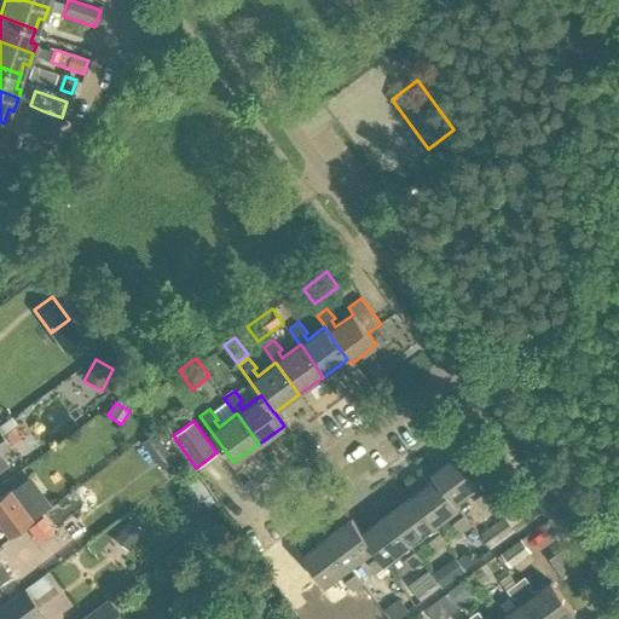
[(149,451),(162,441),(156,433),(143,443),(149,451)]
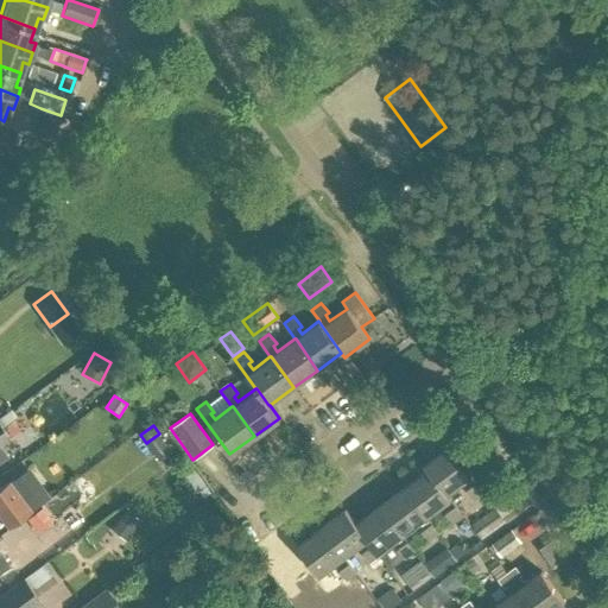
[(152,450),(164,441),(159,434),(146,443),(152,450)]
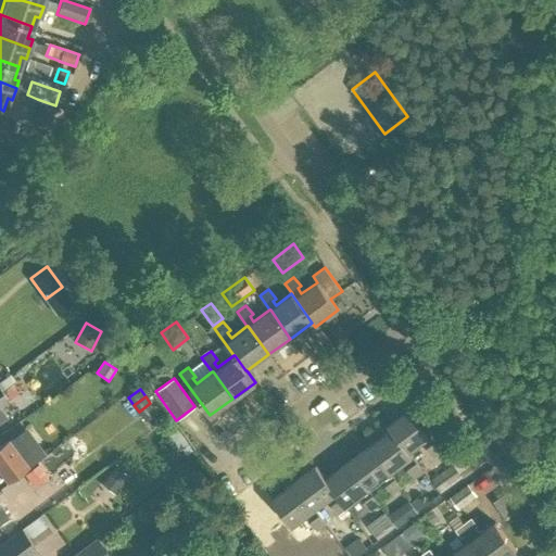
[(146,421),(158,413),(150,403),(139,412),(141,416),(146,421)]
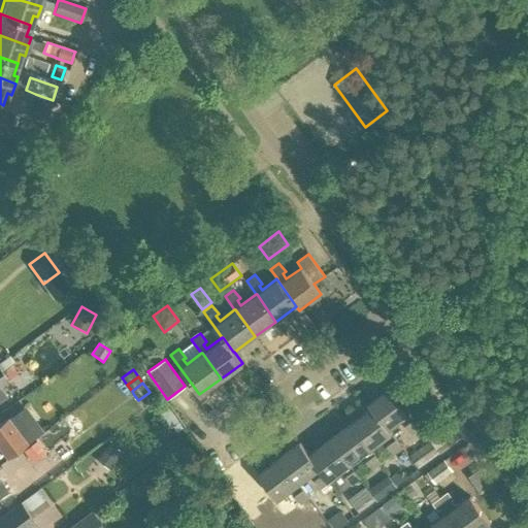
[(402,421),(411,435),(421,428),(390,387),(368,403),(371,407),(389,431),(390,430),(402,421)]
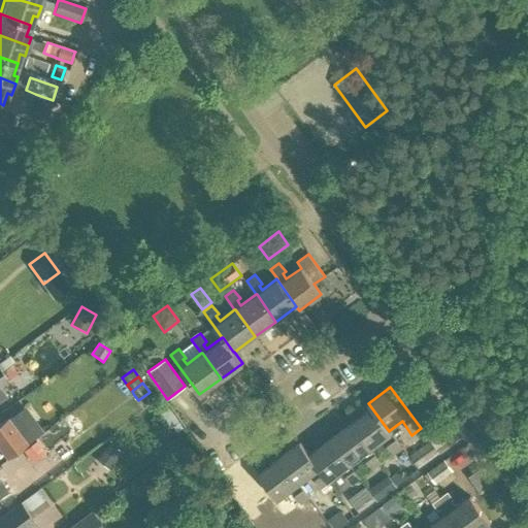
[(178,431),(184,428),(169,407),(162,414),(172,428),(174,426),(178,431)]
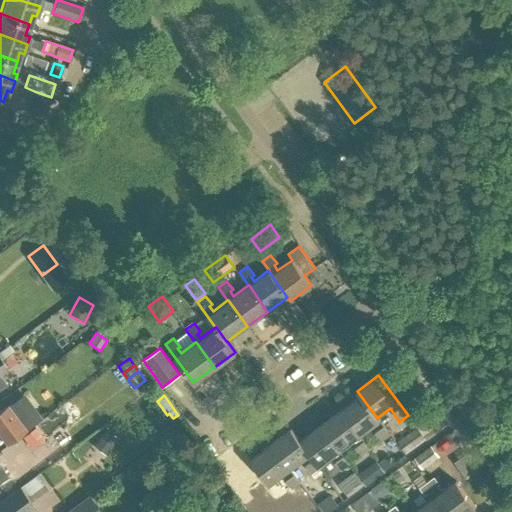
[(377,418),(360,395),(340,410),(360,437),(361,436),(372,428),(382,441),(390,434),(378,417),(377,418)]
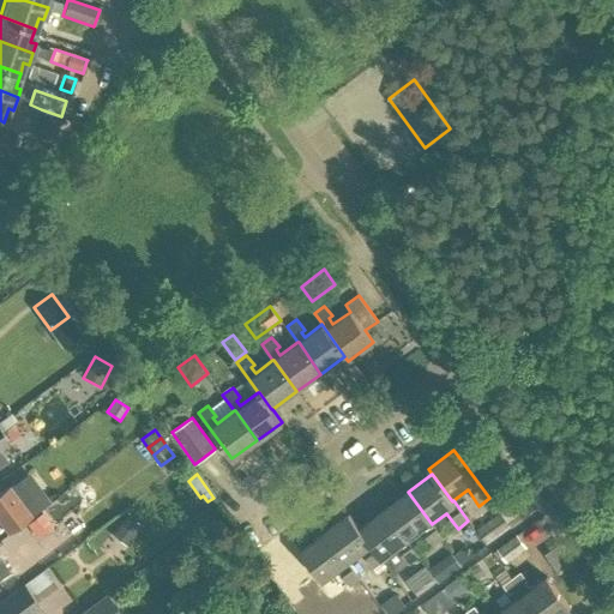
[(0,492),(0,524),(7,534),(31,516),(10,486),(0,492)]
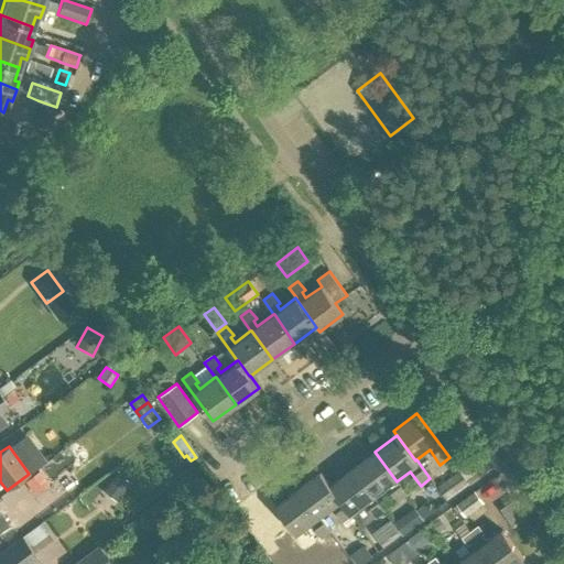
[(397,481),(375,452),(353,468),(375,498),(376,497),(388,488),(399,502),(408,495),(398,480),(397,481)]
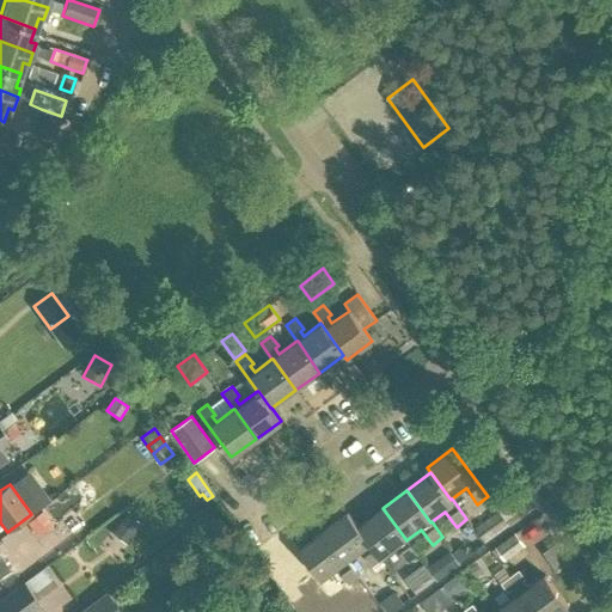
[(418,555),(408,539),(407,540),(383,508),(360,526),(359,526),(383,558),(397,546),(409,563),(418,555)]
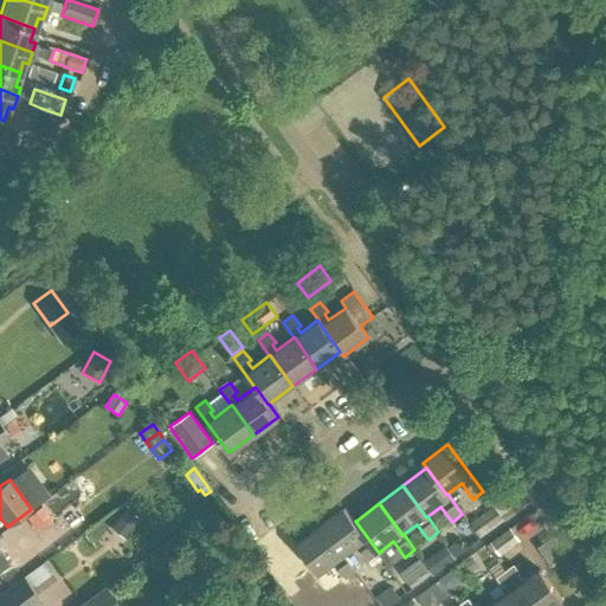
[(469,523),(481,539),(505,521),(494,505),(469,523)]
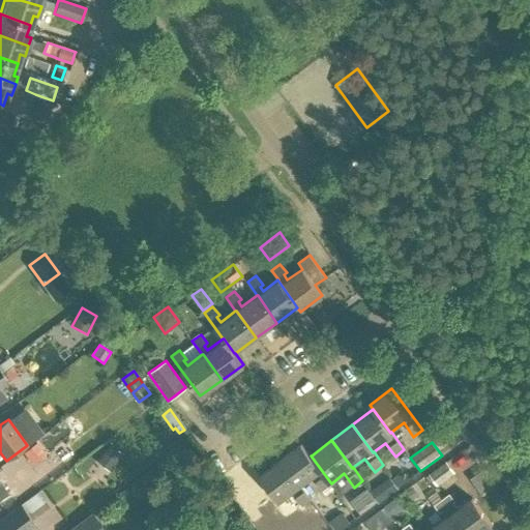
[(331,484),(331,483),(311,455),(312,455),(302,443),(281,459),(301,488),(302,487),(314,478),(323,491),(331,484)]
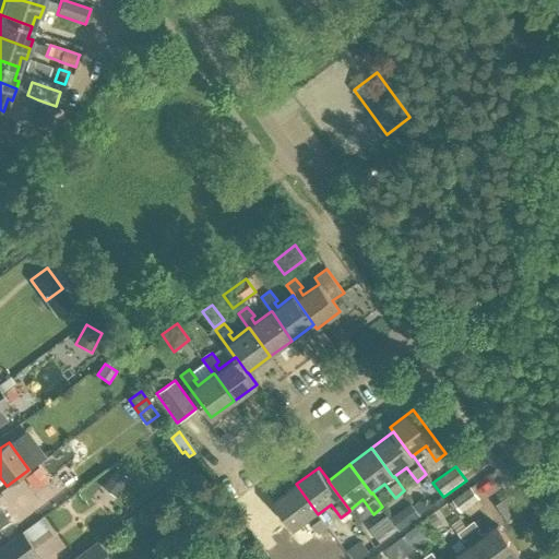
[(329,526),(319,513),(318,514),(296,484),(274,501),(295,530),(309,520),(320,534),(329,526)]
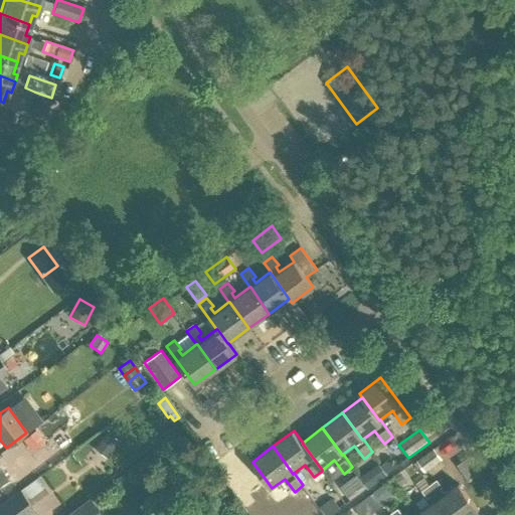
[(443,459),(435,447),(417,460),(425,472),(443,459)]
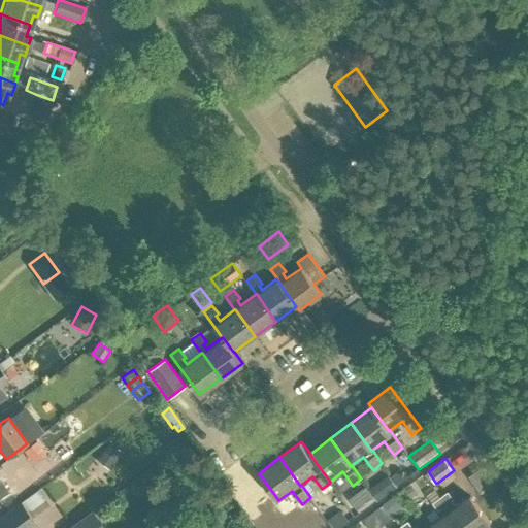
[(397,485),(406,477),(401,469),(391,476),(397,485)]
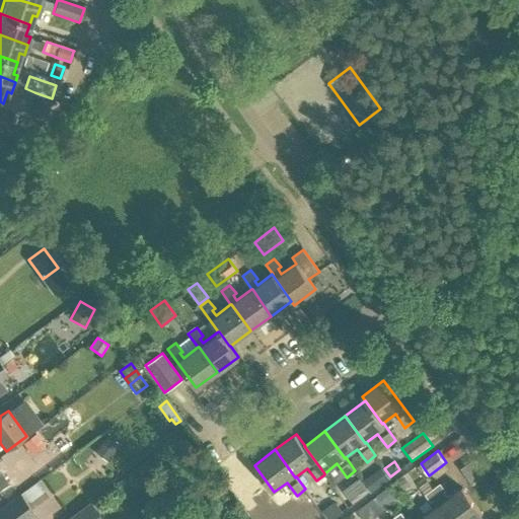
[(371,494),(384,484),(376,473),(363,483),(370,492),(371,494)]
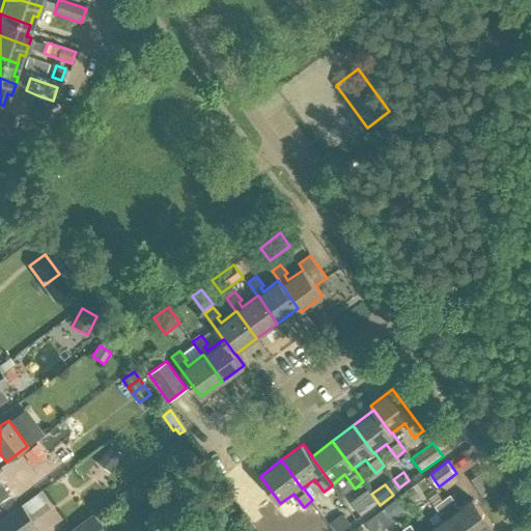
[(128,507),(138,500),(129,487),(118,495),(128,507)]
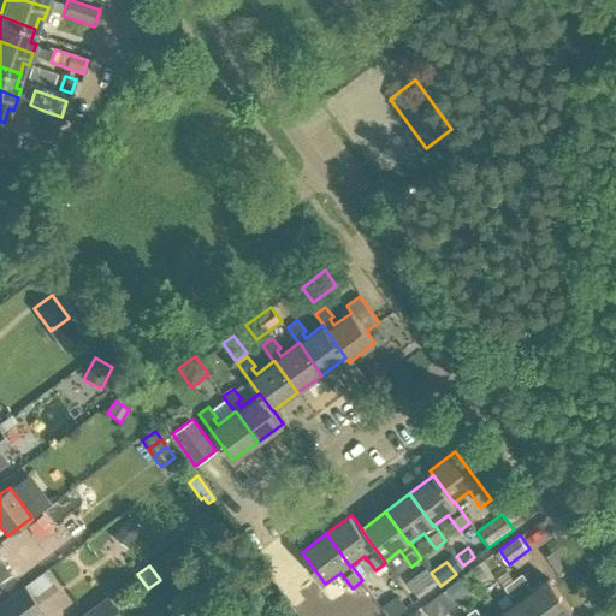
[(480,580),(487,575),(480,567),(473,572),(480,580)]
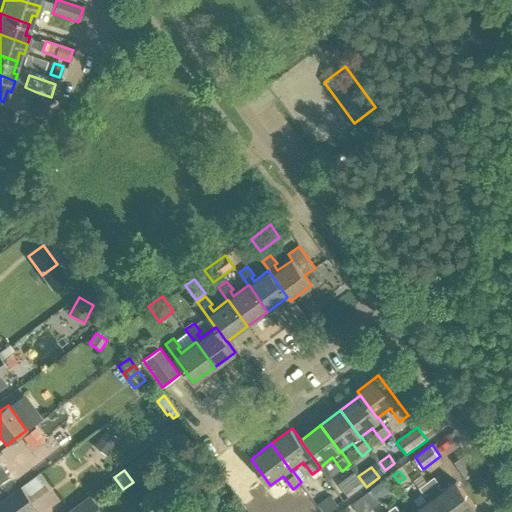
[(361,488),(354,479),(351,475),(341,483),(351,497),(362,489),(361,488)]
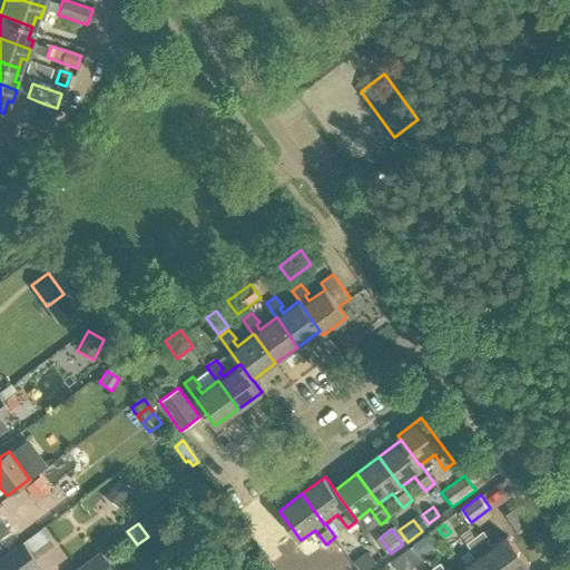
[(520,569),(530,563),(508,534),(494,544),(483,530),(475,537),(500,569),(520,569)]
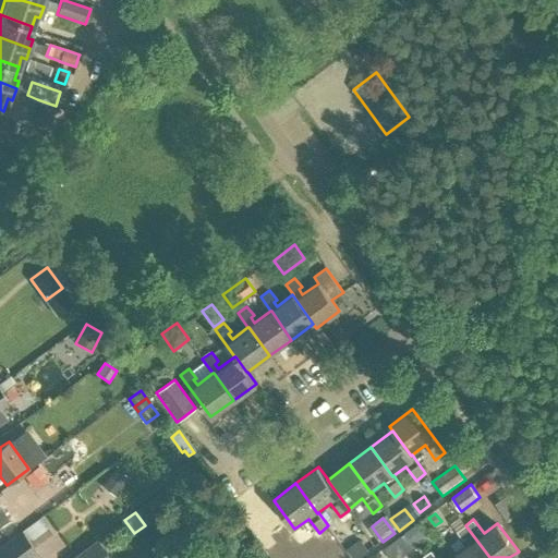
[(413,544),(425,535),(417,524),(404,533),(413,544)]
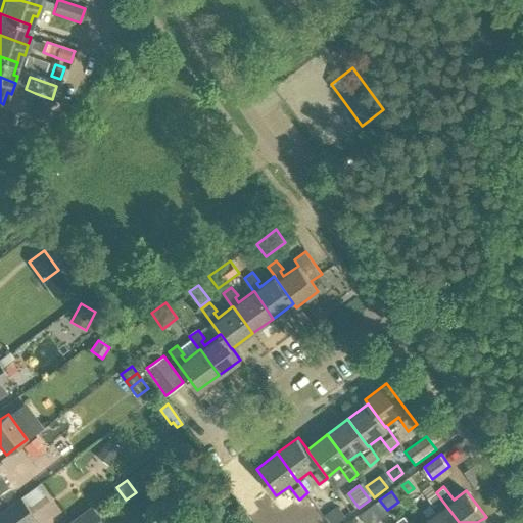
[(459,522),(436,492),(429,497),(438,511),(427,520),(428,522),(459,522)]
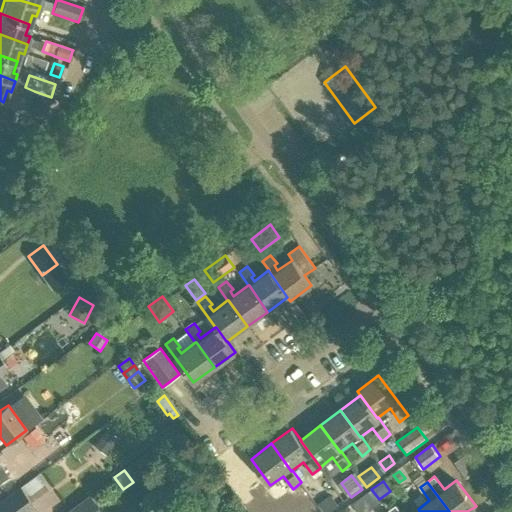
[(18,511),(30,504),(26,498),(18,487),(0,500),(0,511),(18,511)]
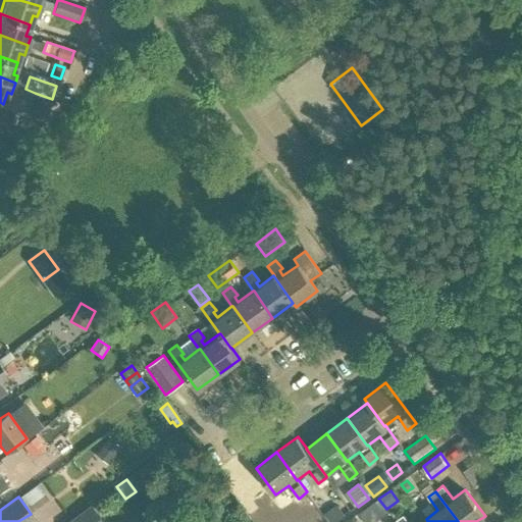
[(103,521),(91,505),(66,521),(103,521)]
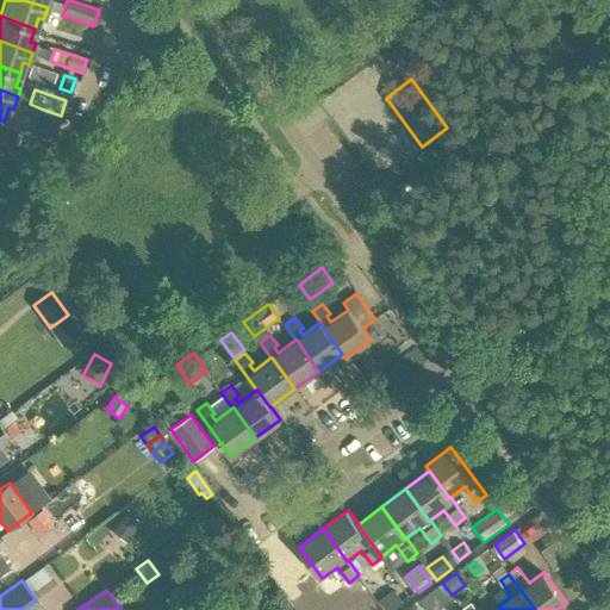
[(386,609),(392,609),(404,602),(394,590),(379,601),(386,609)]
